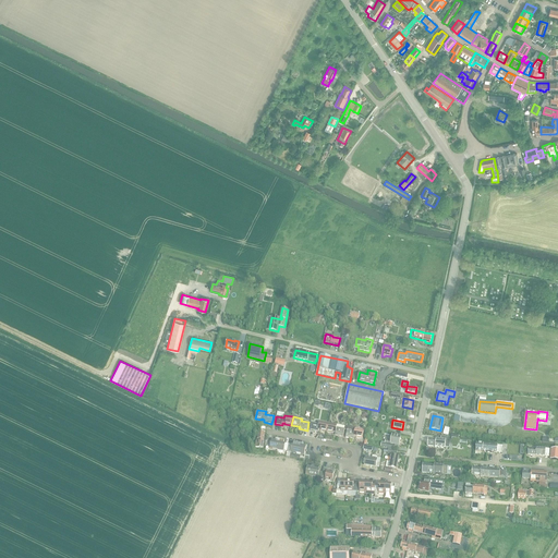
[(327,432),(328,423),(319,422),(319,424),(312,423),(310,431),(318,433),(318,429),(320,429),(320,431),(327,432)]
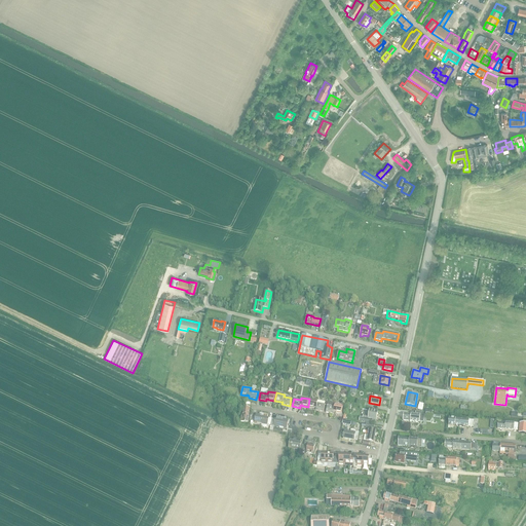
[(309,399),(308,407),(314,408),(315,408),(315,410),(323,412),(325,405),(317,403),(317,401),(309,399)]
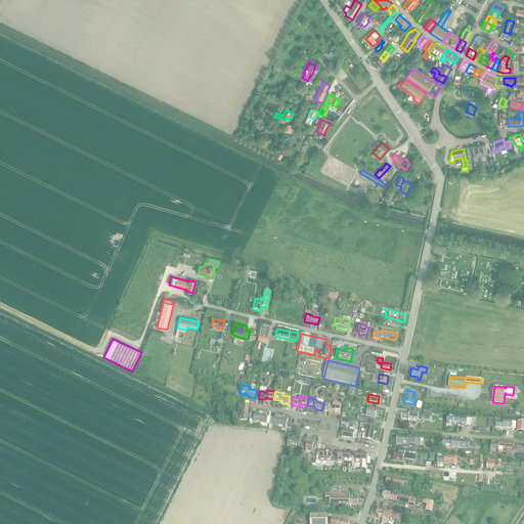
[(334,410),(340,411),(342,403),(326,401),(324,410),(332,412),(333,409),(334,410)]
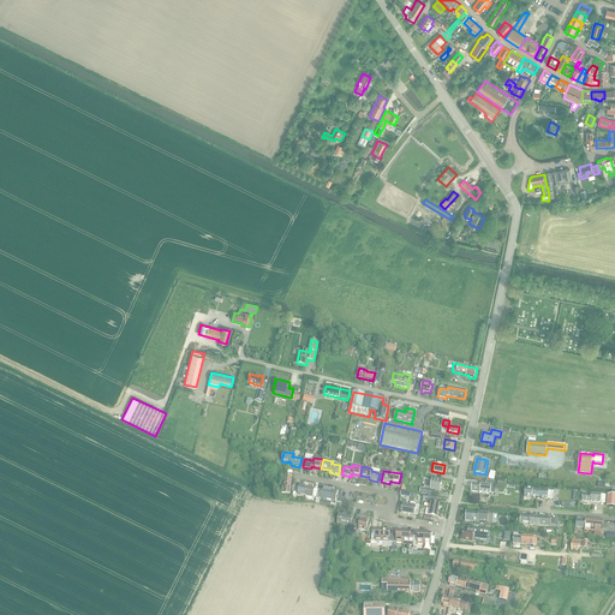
[(292,478),(293,478),(293,477),(285,476),(284,484),(282,487),(281,493),(290,494),(292,478)]
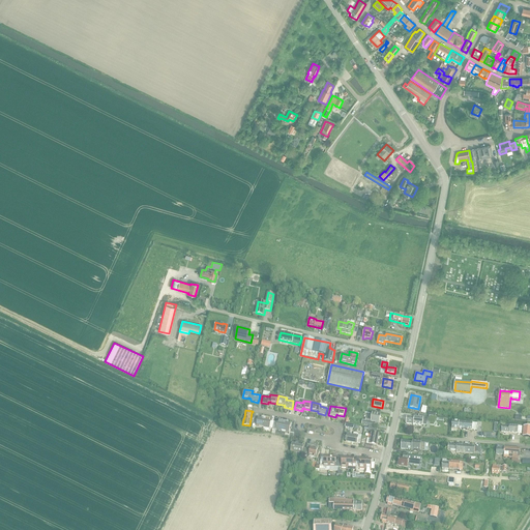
[(362,420),(361,424),(375,427),(375,423),(379,424),(381,415),(373,413),(372,419),(366,418),(365,420),(362,420)]
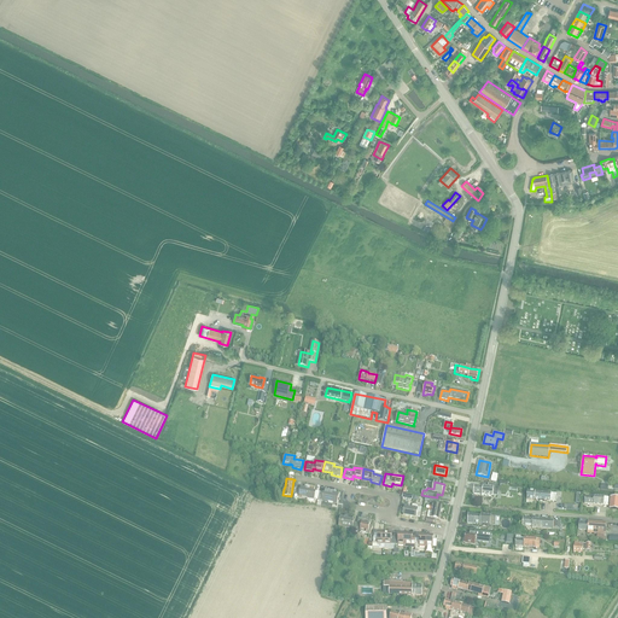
[(473,494),(497,496),(499,484),(488,483),(488,488),(474,487),(473,494)]
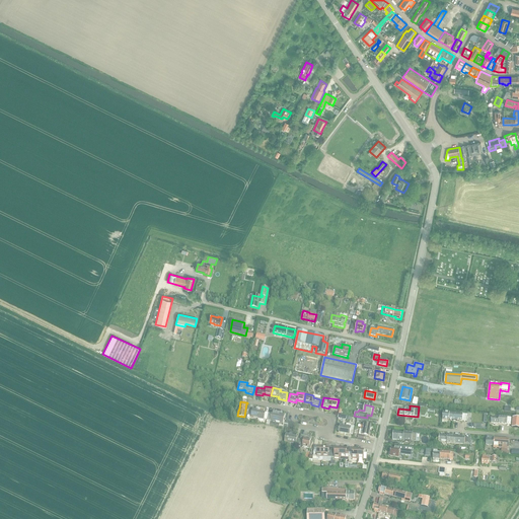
[(267,420),(268,414),(264,413),(265,410),(256,408),(256,410),(252,409),(250,417),(267,420)]
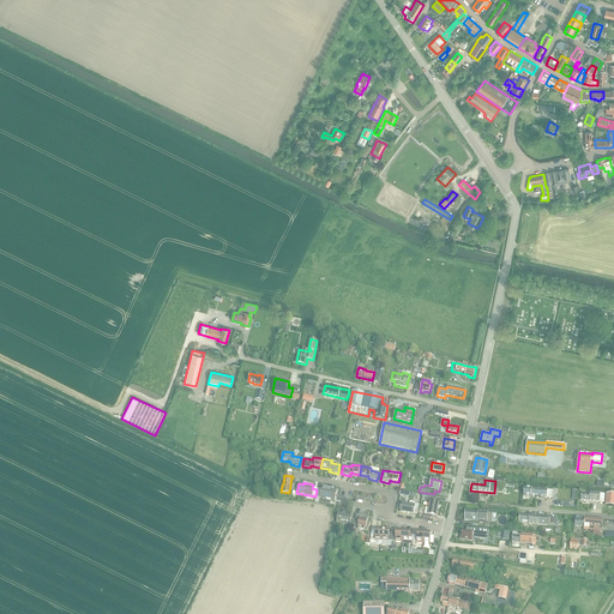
[(317,489),(315,497),(335,501),(336,491),(331,489),(331,488),(323,486),(321,489),(317,489)]
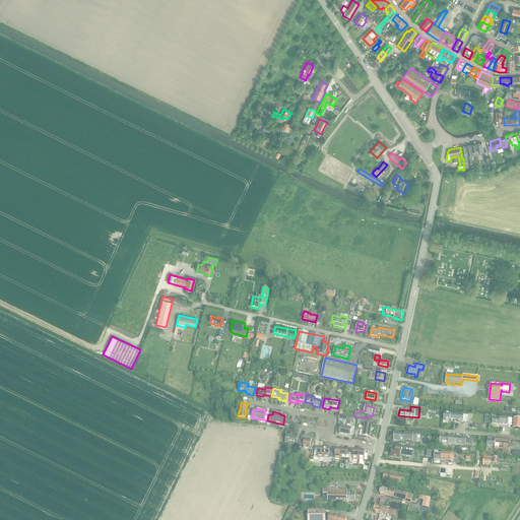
[(444,413),(443,420),(463,423),(467,423),(468,415),(464,415),(451,414),(451,413),(444,413)]
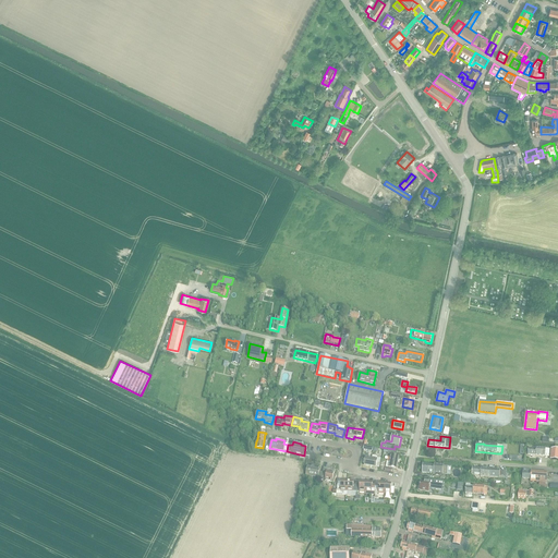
[(372,458),(370,466),(376,468),(376,466),(379,468),(380,459),(377,458),(377,459),(372,458)]
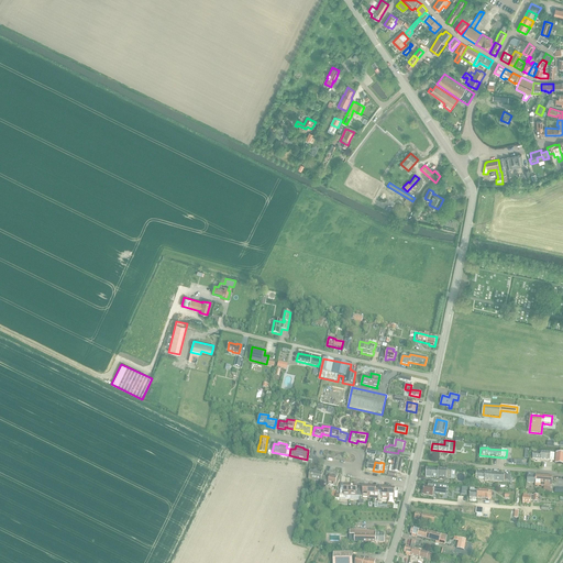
[(426,477),(454,479),(455,471),(427,468),(426,477)]
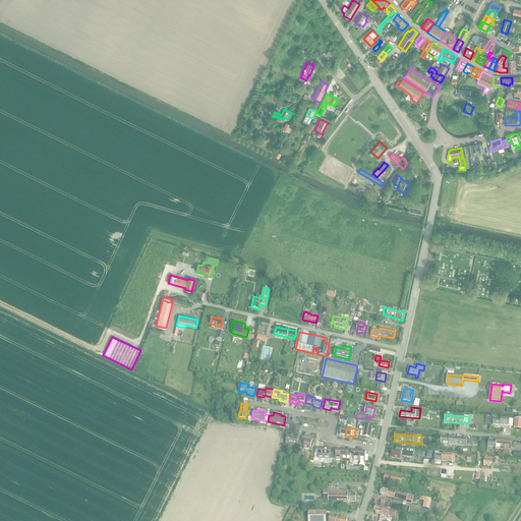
[(300,448),(301,441),(298,441),(298,439),(297,439),(298,436),(291,435),(291,436),(287,436),(285,444),(296,446),(296,447),(300,448)]
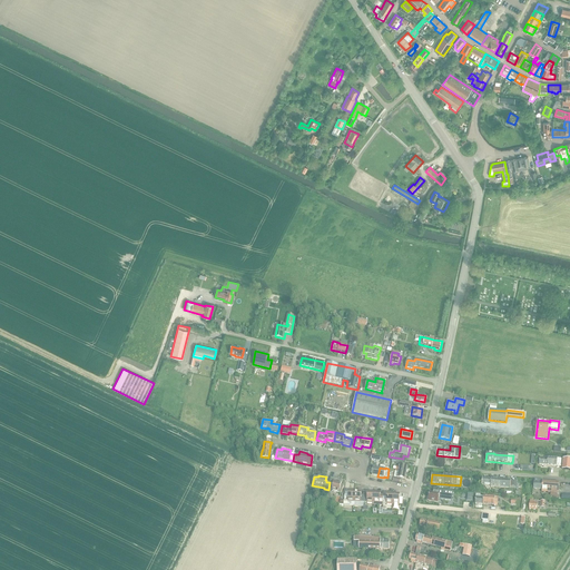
[(330,482),(328,490),(332,490),(332,491),(341,493),(344,485),(341,484),(342,480),(331,478),(330,482)]
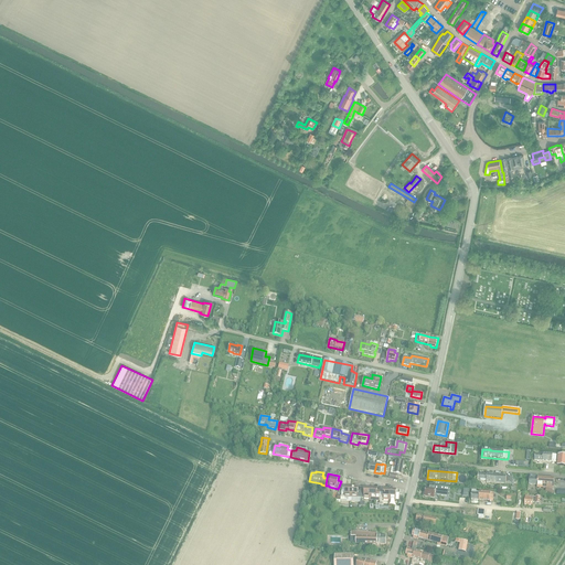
[(487,482),(512,484),(513,477),(478,475),(478,481),(487,482)]
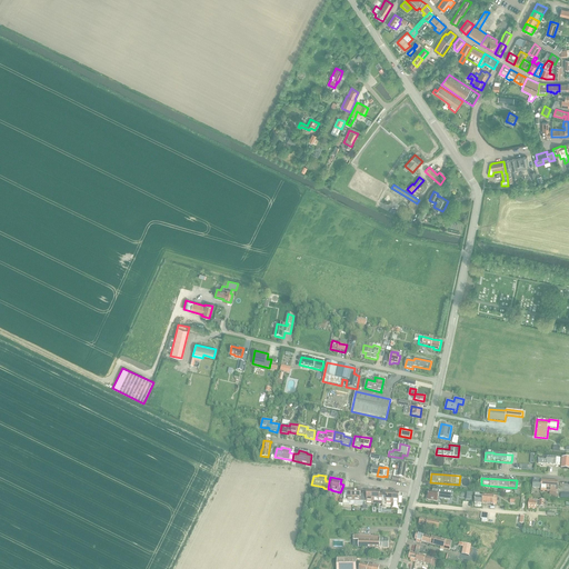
[(549,496),(557,496),(558,482),(541,481),(542,478),(533,478),(532,488),(541,489),(540,491),(549,491),(549,496)]
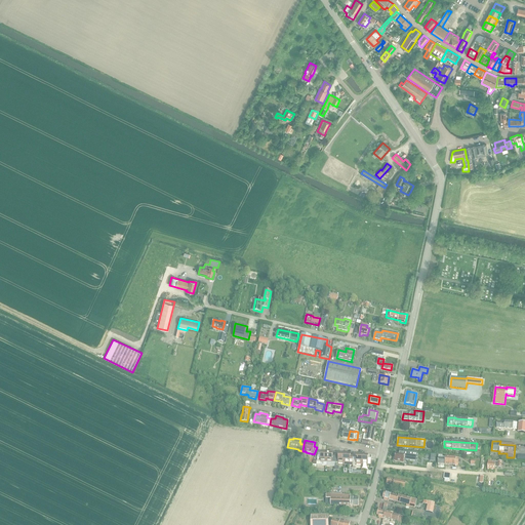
[(396,453),(395,461),(403,463),(404,459),(416,460),(417,453),(403,451),(403,454),(396,453)]
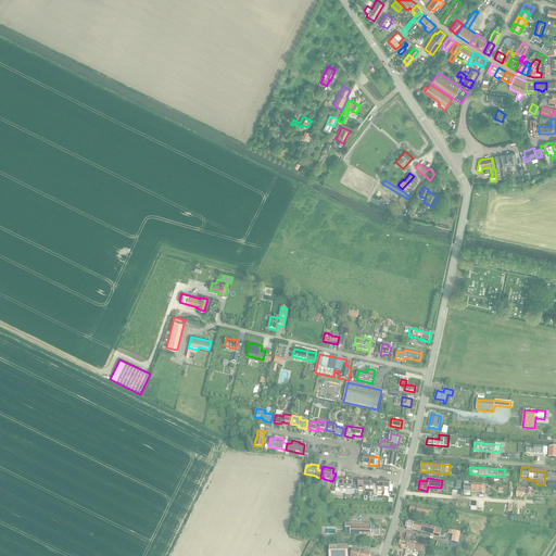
[(345,490),(345,480),(340,480),(339,482),(336,482),(336,489),(339,489),(345,490)]
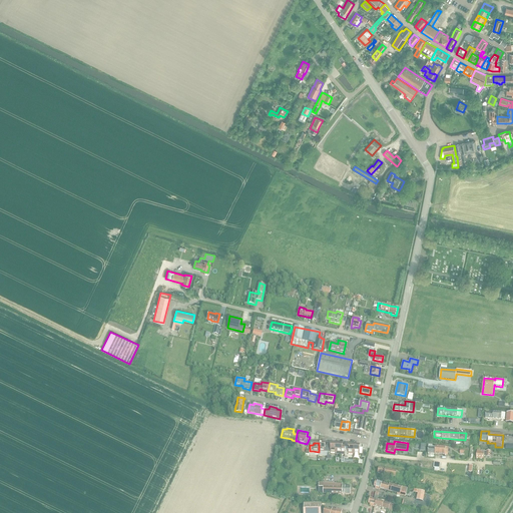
[(327,452),(328,446),(325,446),(325,443),(319,443),(319,452),(324,452),(327,452)]
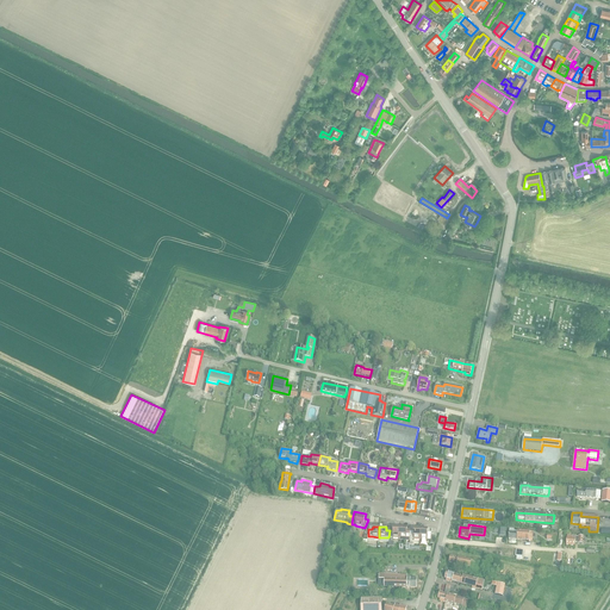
[(399,539),(400,528),(393,528),(393,530),(390,530),(388,537),(392,537),(392,539),(399,539)]
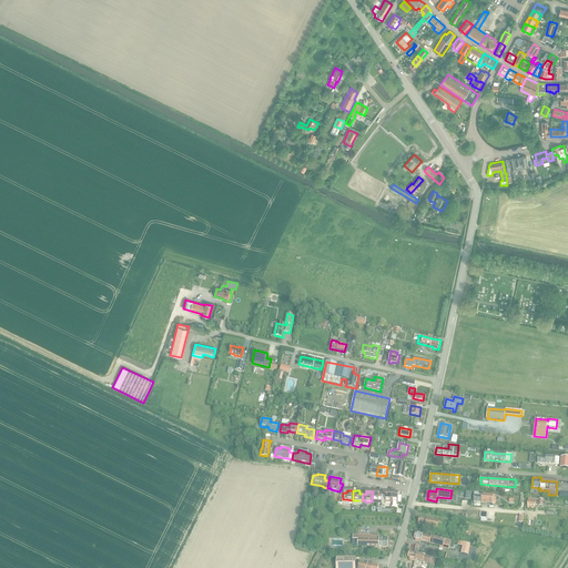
[(382,501),(382,495),(378,495),(378,492),(373,492),(372,501),(378,501),(382,501)]
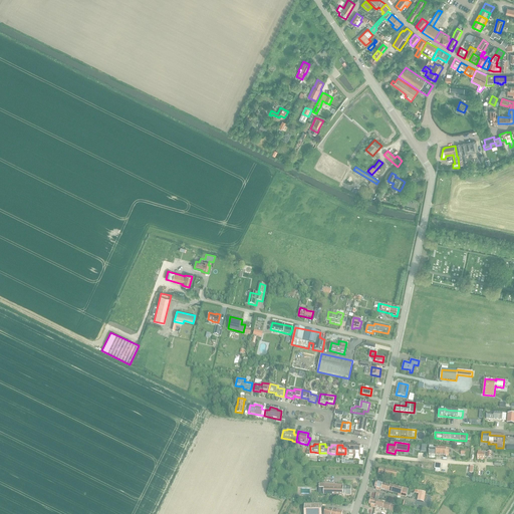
[(354,455),(354,446),(348,446),(348,448),(345,448),(345,454),(348,454),(348,455),(354,455)]
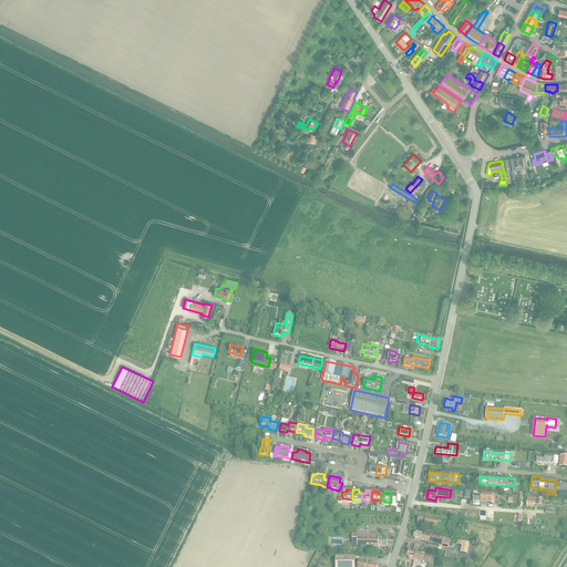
[(391,492),(391,502),(397,502),(400,502),(401,495),(398,495),(398,492),(391,492)]
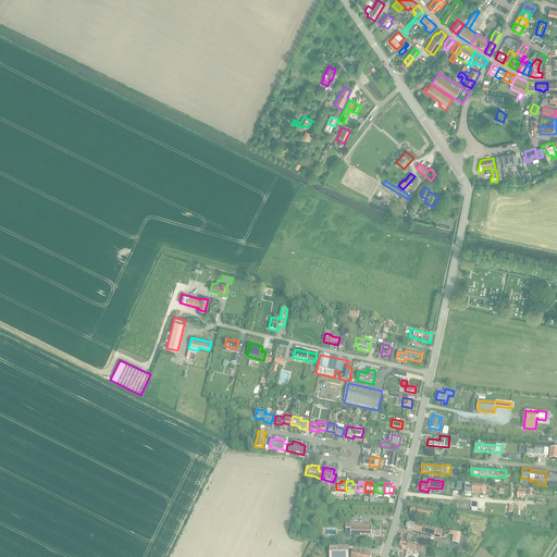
[(466,483),(465,493),(468,493),(468,496),(472,497),(472,493),(486,495),(486,486),(469,484),(469,483),(466,483)]
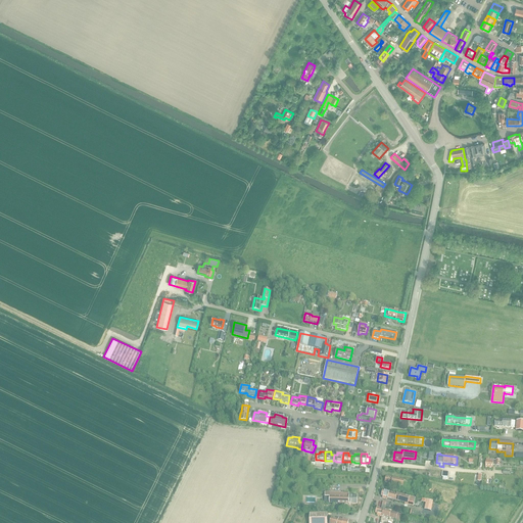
[(496,460),(493,460),(486,459),(485,467),(493,468),(493,464),(495,465),(495,466),(500,466),(501,460),(496,460)]
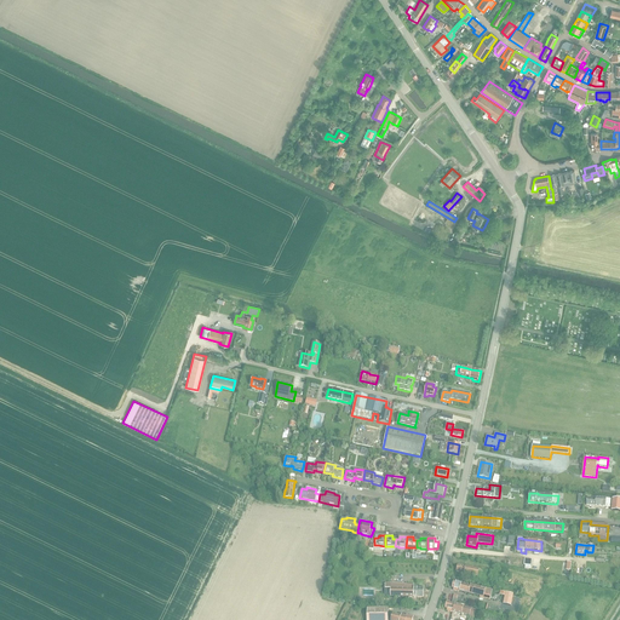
[(464,575),(484,579),(486,570),(458,566),(457,572),(464,574),(464,575)]
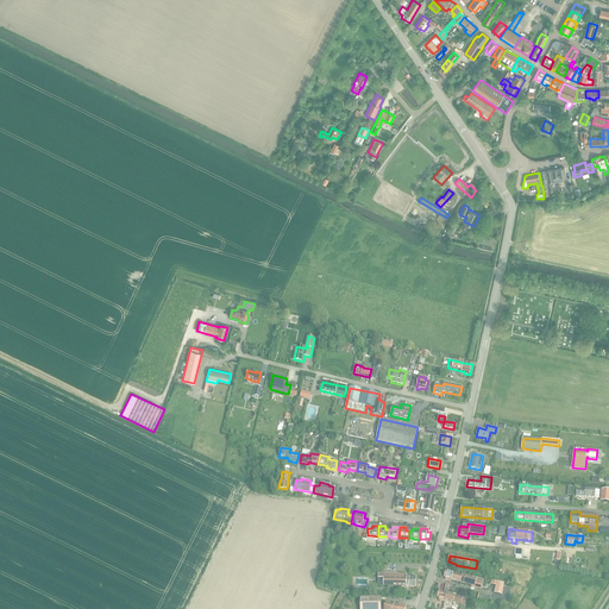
[(462,575),(462,576),(445,571),(444,577),(445,578),(445,579),(451,582),(481,589),(483,581),(462,575)]
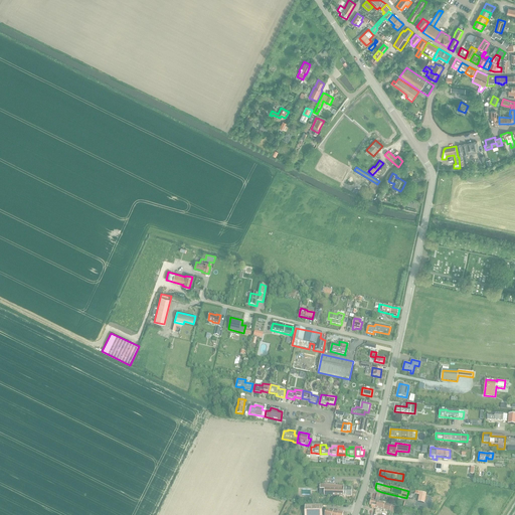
[(340,496),(351,497),(351,489),(343,488),(343,486),(335,486),(335,485),(320,485),(320,489),(325,489),(324,496),(340,496)]
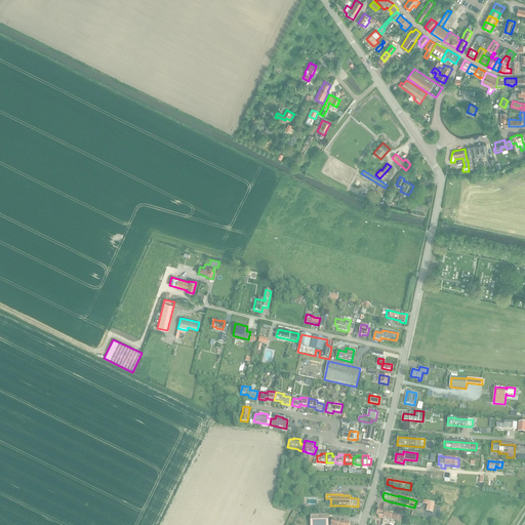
[(433,512),(436,512),(437,509),(436,509),(436,507),(434,506),(435,502),(423,500),(423,503),(428,503),(426,512),(433,513),(433,512)]
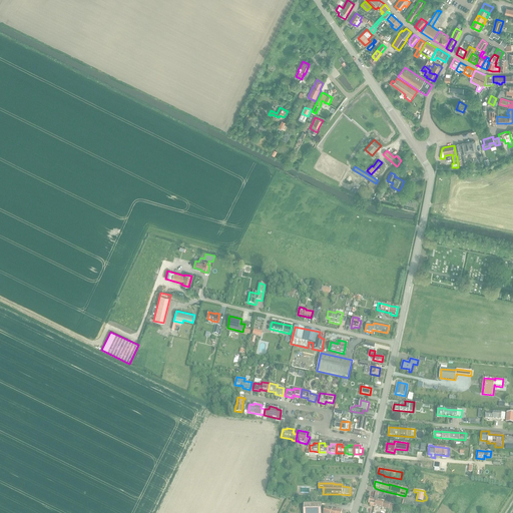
[(382,507),(392,510),(394,505),(370,498),(368,503),(370,504),(369,505),(375,507),(375,506),(382,508),(382,507)]
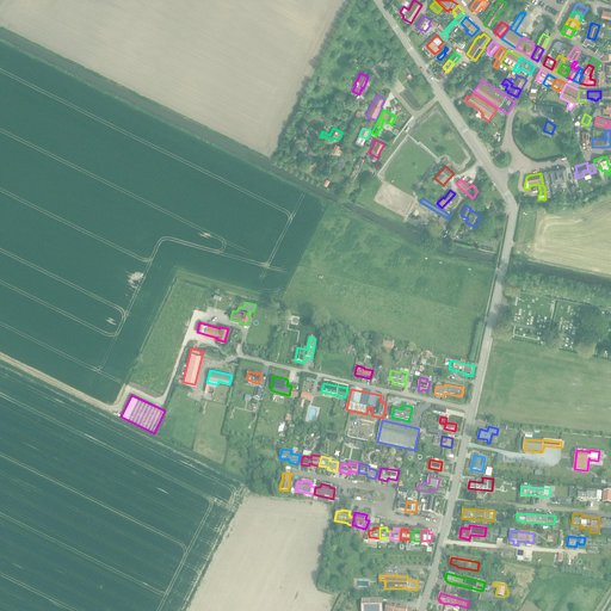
[(362,599),(360,610),(382,610),(382,599),(362,599)]
